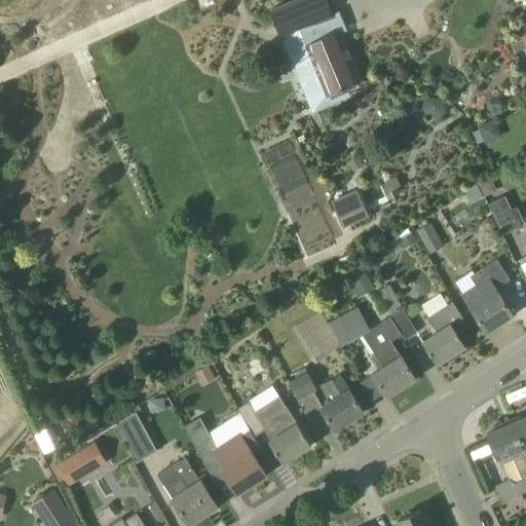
[(309,57),(326,96),(360,80),(360,78),(359,79),(339,32),(346,30),(339,12),(332,15),(326,0),(295,0),(272,9),(275,14),(296,63),(309,57)]
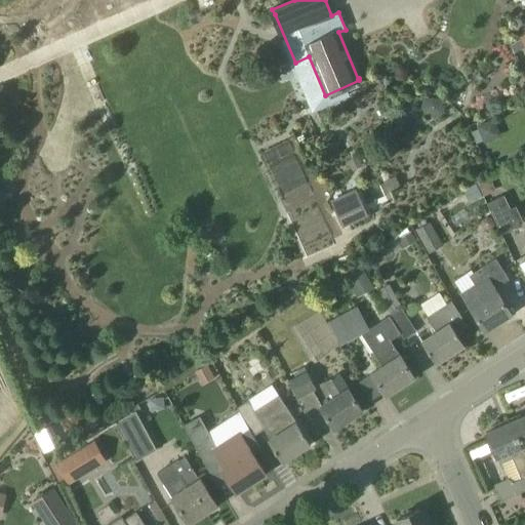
[(357,154),(347,158),(352,169),(361,165),(357,154)]
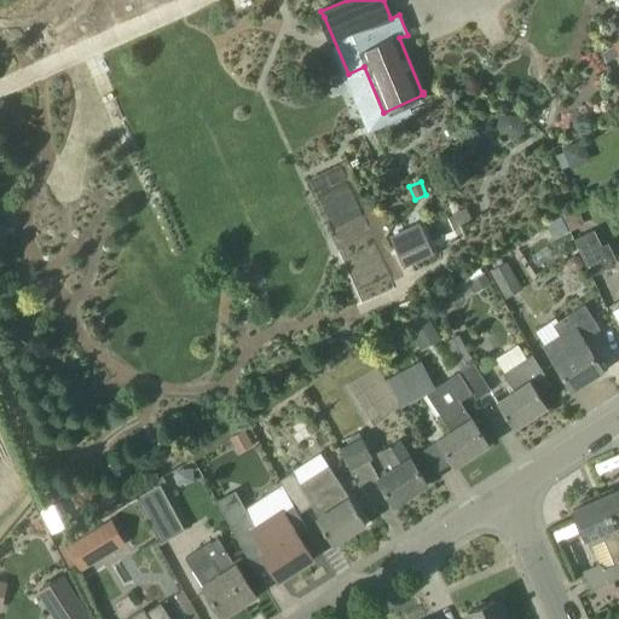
[(467,206),(451,213),(456,225),(472,218),(467,206)]
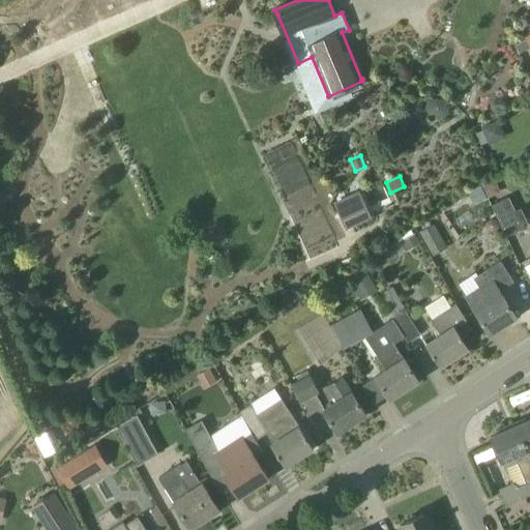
[(494,178),(481,184),(488,198),(500,192),(494,178)]
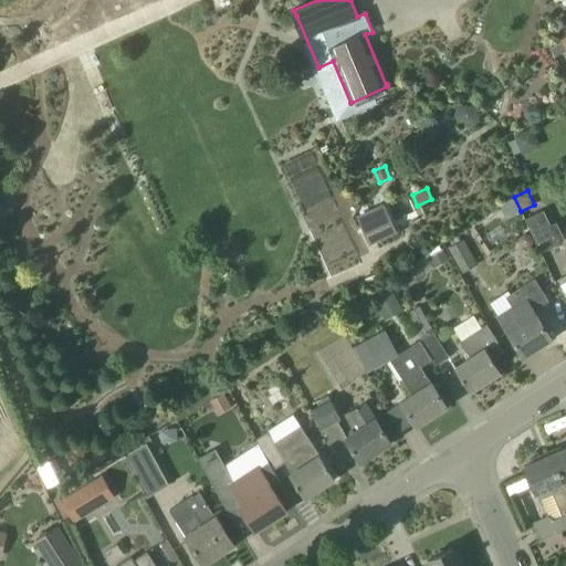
[(514,198),(500,205),(506,218),(520,212),(514,198)]
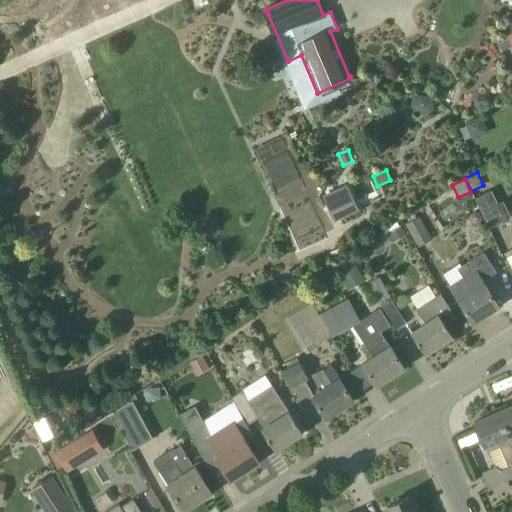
[(345,217),(360,210),(348,185),(333,192),(345,217)]
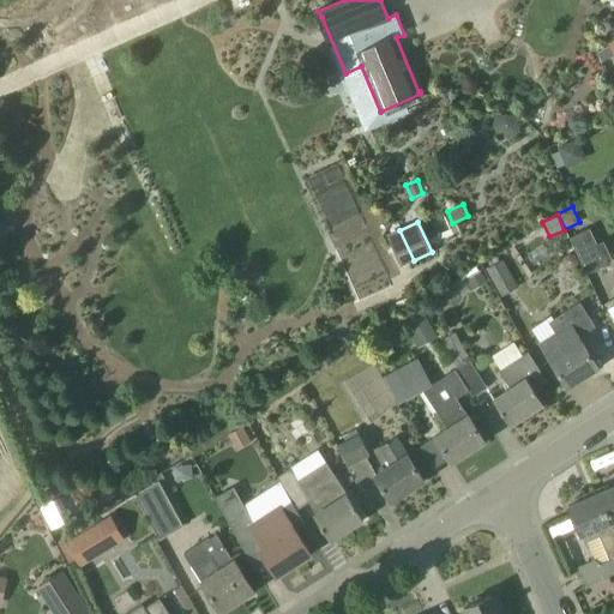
[(597,245),(590,229),(571,238),(588,274),(607,265),(597,245)]
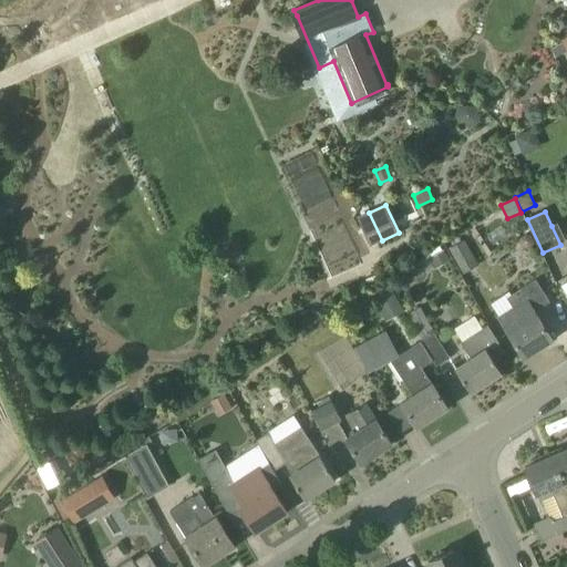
[(464,238),(449,248),(455,260),(471,250),(464,238)]
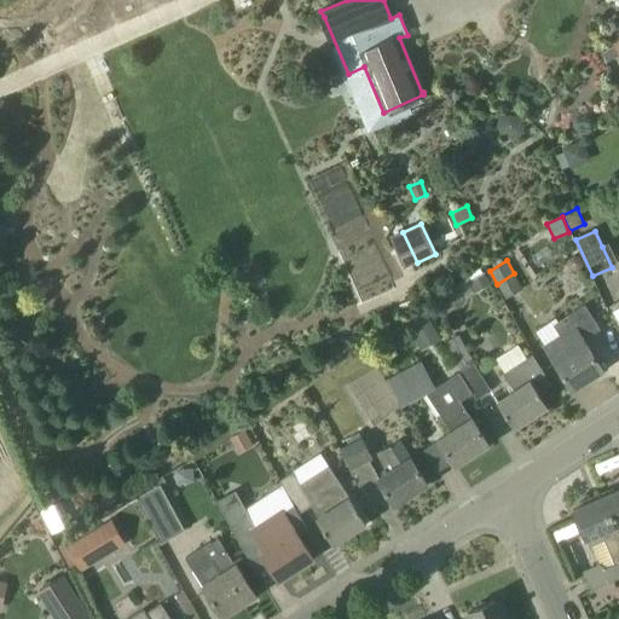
[(485,272),(468,282),(474,290),(475,293),(491,282),(485,272)]
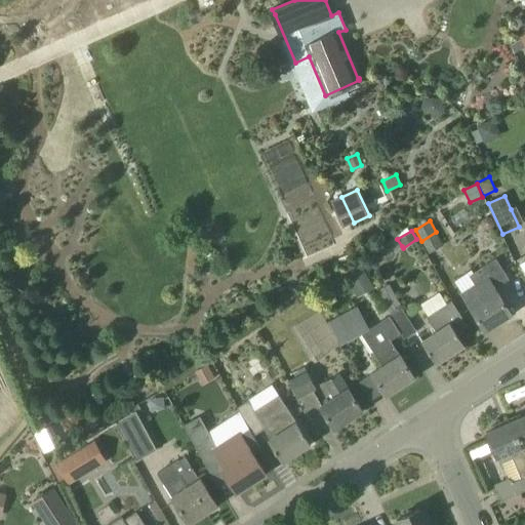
[(396,236),(376,248),(382,257),(402,246),(397,239),(396,236)]
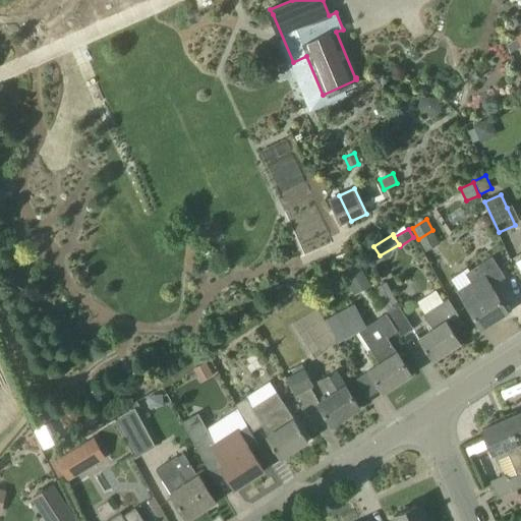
[(494,290),(491,287),(506,278),(493,257),(477,267),(466,274),(472,283),(458,292),(468,306),(482,329),(508,312),(494,290)]
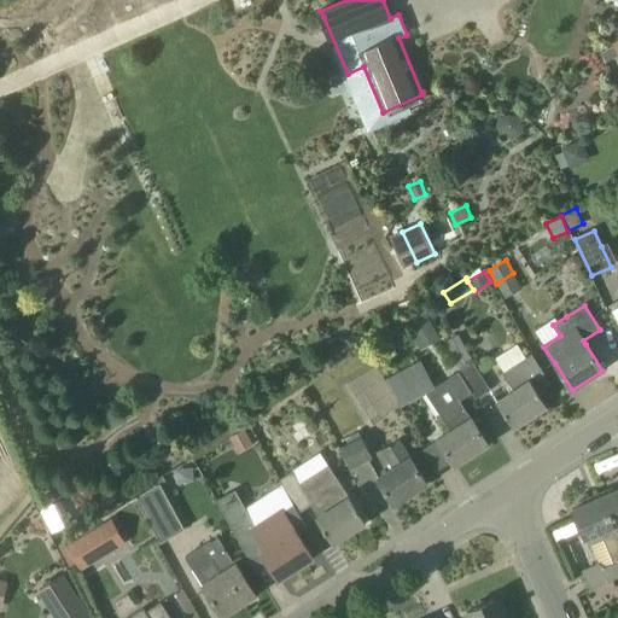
[(406,321),(418,343),(437,332),(425,310),(406,321)]
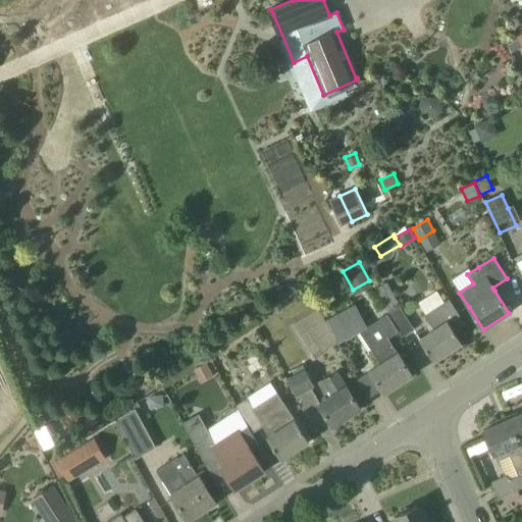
[(387,283),(376,290),(389,312),(387,314),(388,315),(399,331),(403,336),(415,330),(400,307),(387,283)]
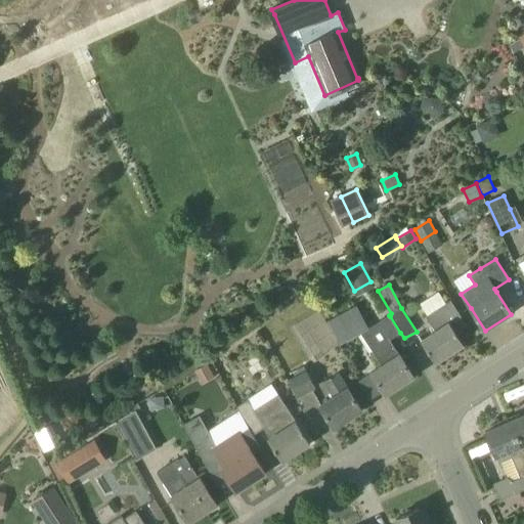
[(450,301),(446,303),(428,315),(426,317),(436,333),(422,342),(435,362),(464,344),(450,323),(462,316),(450,301)]
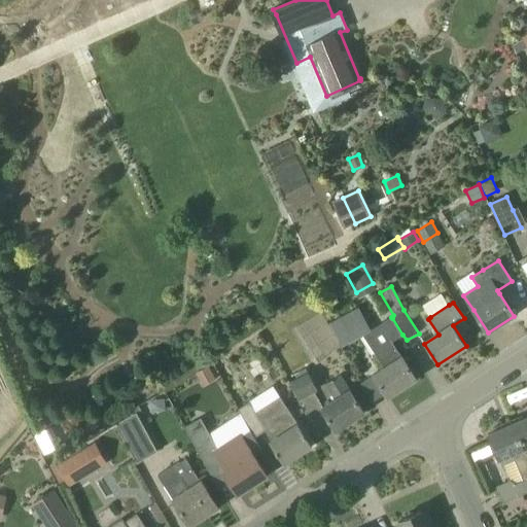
[(359,308),(330,322),(343,346),(363,336),(371,330),(359,308)]
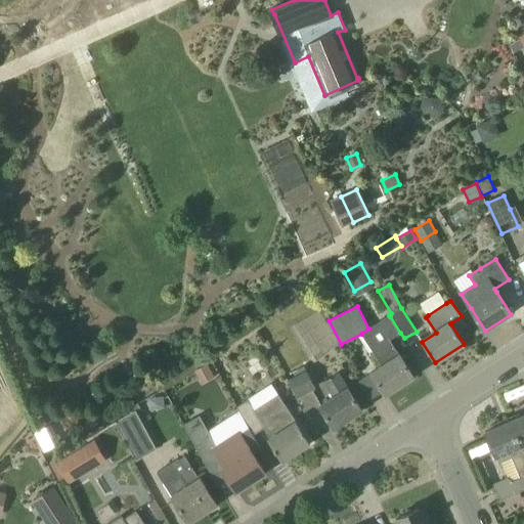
[(390,340),(400,333),(390,316),(369,329),(361,334),(382,366),(372,374),(386,395),(413,377),(400,355),(390,340)]
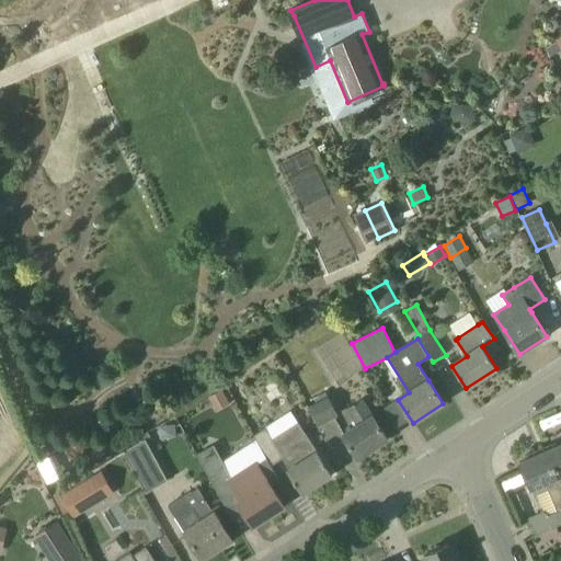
[(217,392),(208,398),(216,412),(226,407),(230,404),(221,390),(217,392)]
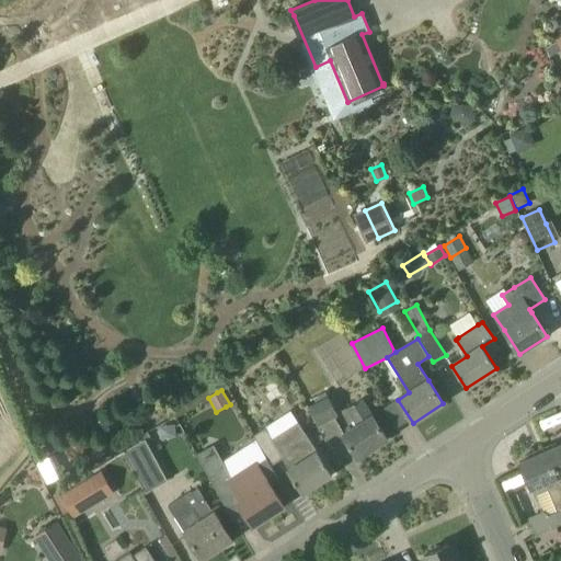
[(319,425),(339,415),(328,396),(316,403),(308,407),(319,425)]
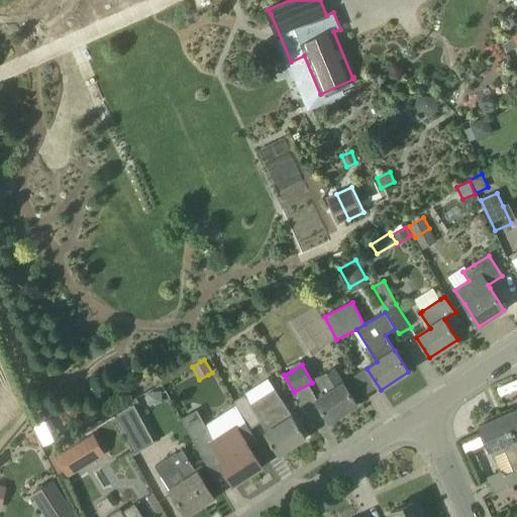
[(343,384),(333,369),(320,377),(329,393),(316,401),(329,422),(357,404),(343,383),(343,384)]
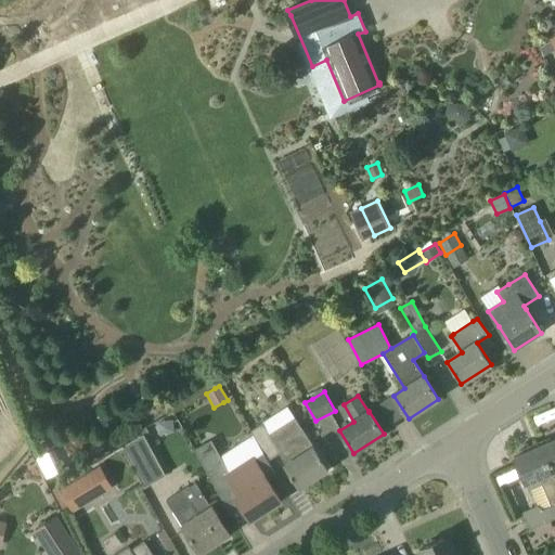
[(314,447),(304,430),(295,417),(270,435),(262,424),(252,431),(263,453),(268,461),(280,454),(287,464),(284,466),(299,489),(328,469),(314,447)]
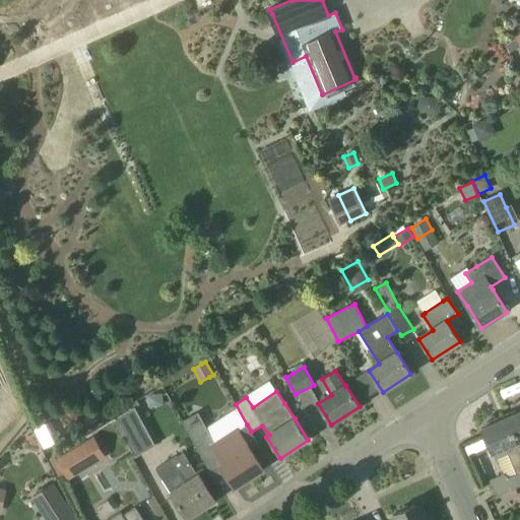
[(130,410),(134,407),(139,405),(137,400),(127,406),(130,410)]
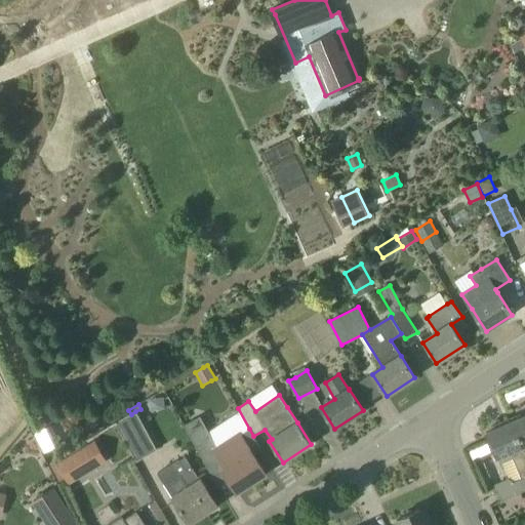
[(136,461),(157,450),(135,411),(131,414),(115,422),(136,461)]
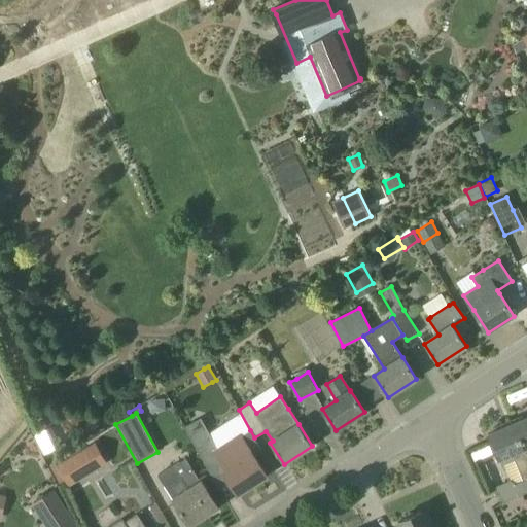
[(512,421),(526,456),(526,417),(514,423),(513,420),(512,421)]
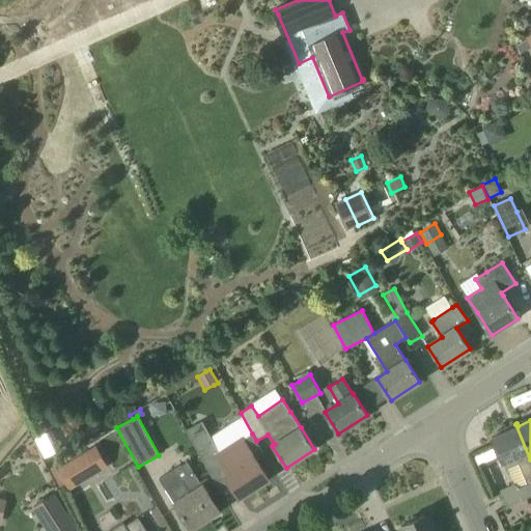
[(222,492),(223,492),(201,454),(217,445),(203,421),(187,430),(222,492)]
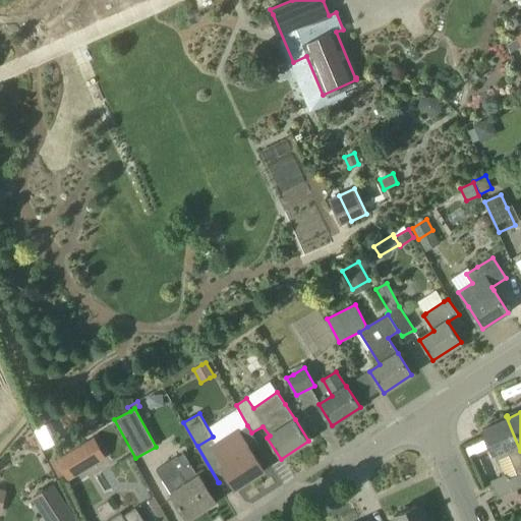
[(520,451),(506,416),(505,416),(506,419),(495,424),(494,422),(490,422),(487,423),(484,426),(485,428),(482,429),(496,460),(509,455),(518,475),(511,478),(506,476),(491,481),(499,497),(520,486),(520,451)]
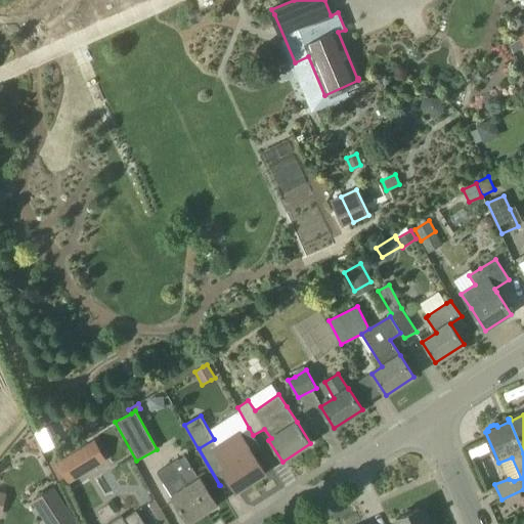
[(253,435),(249,428),(239,434),(239,433),(214,449),(226,468),(222,470),(236,491),(265,473),(252,452),(260,447),(253,436),(253,435)]
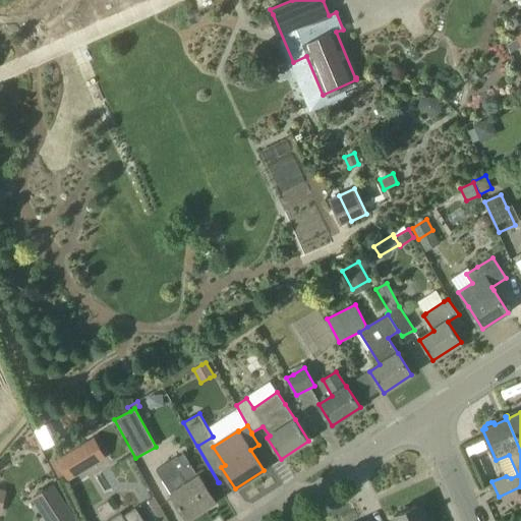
[(95,438),(56,460),(68,481),(107,458),(95,438)]
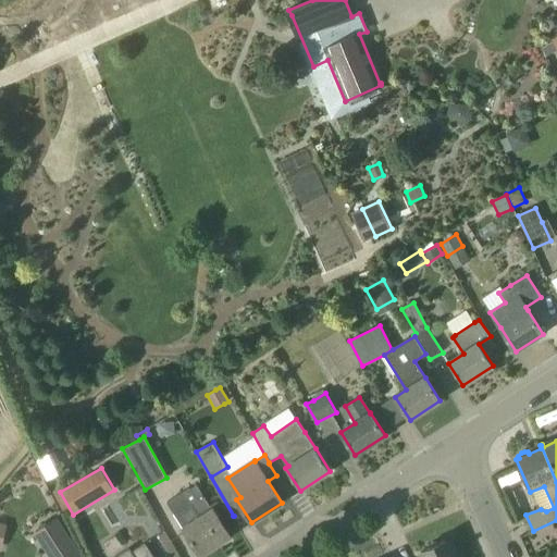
[(212,510),(202,495),(197,485),(190,490),(196,499),(173,514),(200,555),(230,536),(213,510),(212,510)]
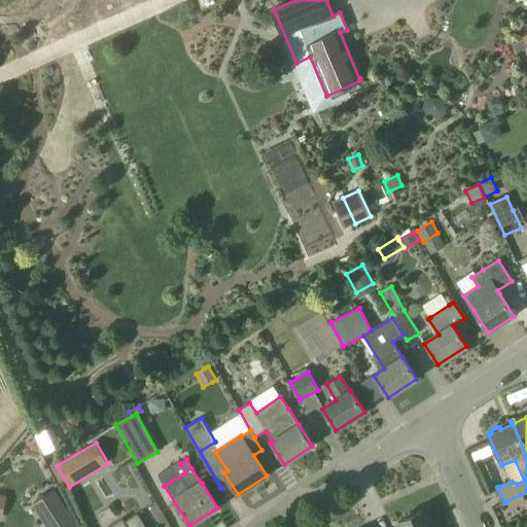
[(47,526),(76,526),(54,491),(33,504),(47,526)]
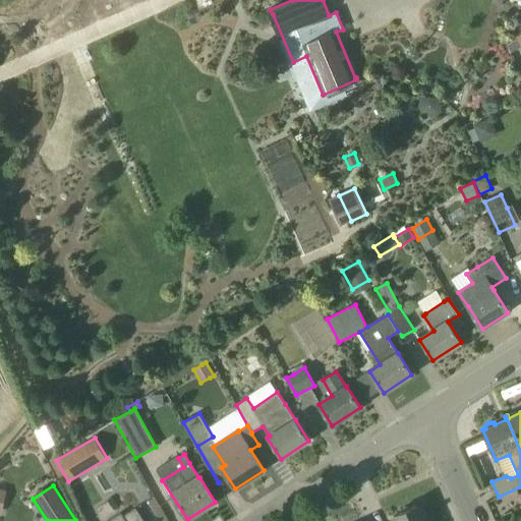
[(427,520),(420,505),(394,517),(395,520),(427,520)]
